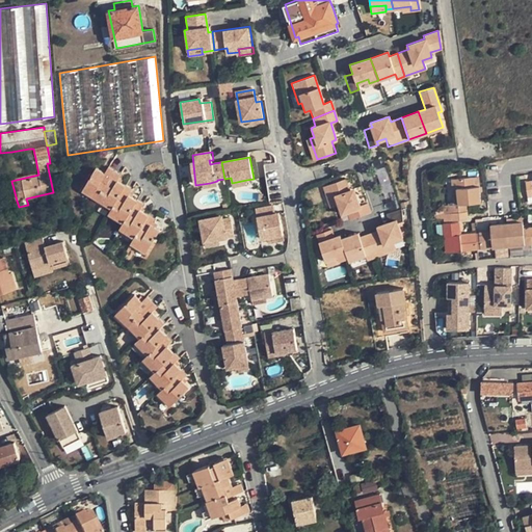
[(83,189),(98,198),(114,170),(108,166),(105,173),(96,167),(83,189)]
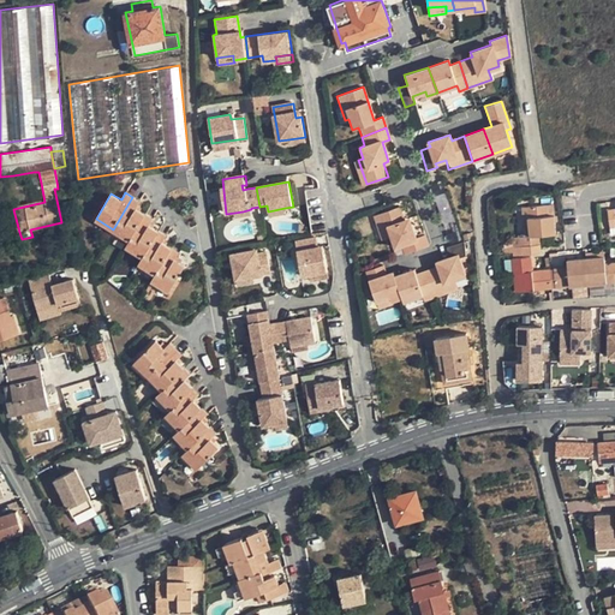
[(451,192),(440,195),(451,240),(460,238),(451,192)]
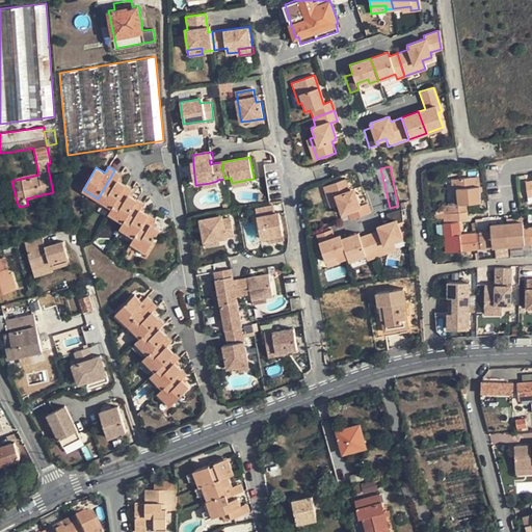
[(98,198),(112,208),(126,185),(117,181),(122,175),(114,170),(98,198)]
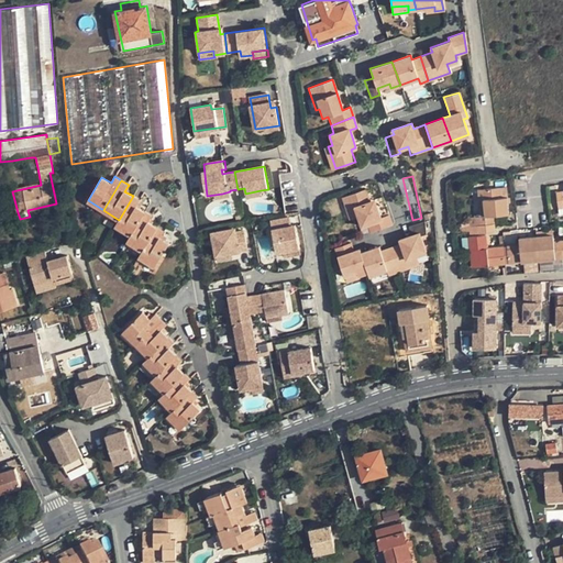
[(485,214),(479,216),(477,216),(477,224),(495,222),(494,213),(509,212),(508,196),(501,196),(500,186),(483,188),(485,214)]
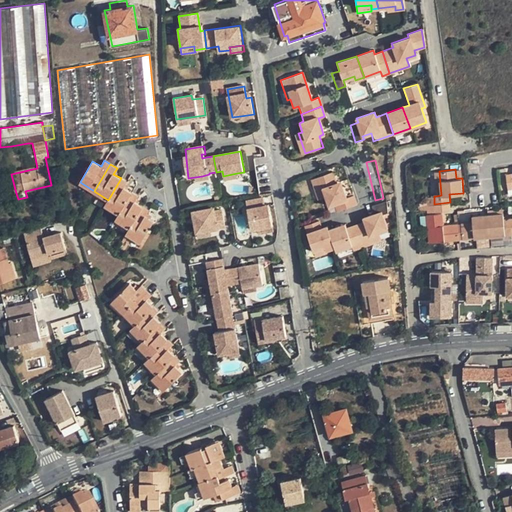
[(332,172),(311,179),(318,199),(325,196),(329,205),(334,204),(337,211),(356,204),(353,195),(346,198),(342,187),(338,188),(336,183),(332,172)]
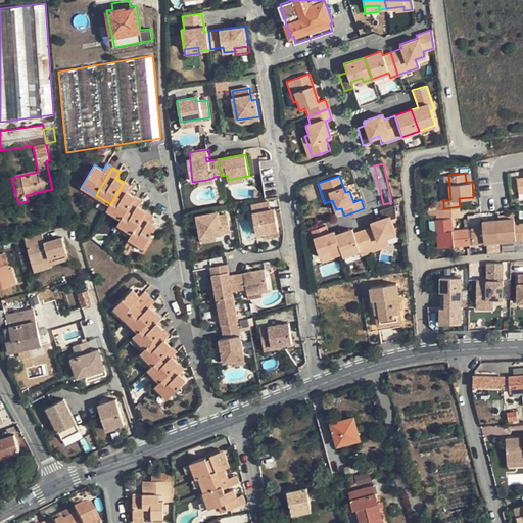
[(242,177),(228,180),(229,185),(243,183),(242,177)]
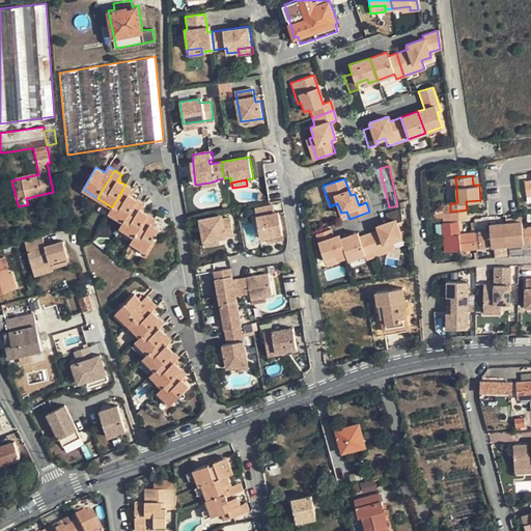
[(108,213),(123,222),(137,199),(129,194),(132,189),(126,185),(112,207),(110,211),(108,213)]
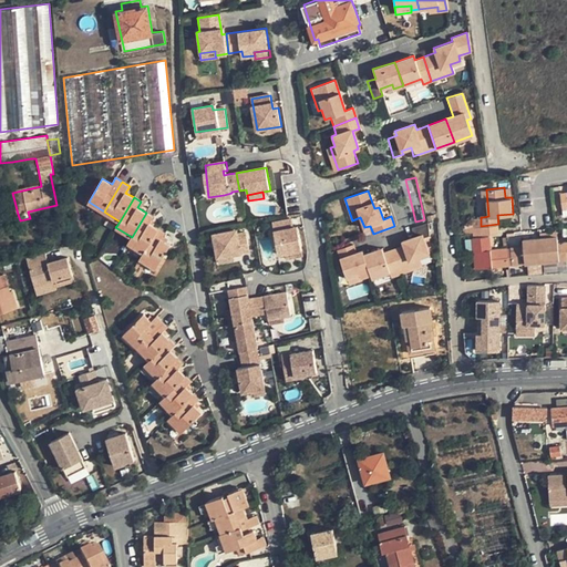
[(101,215),(117,225),(120,222),(104,212),(101,215)]
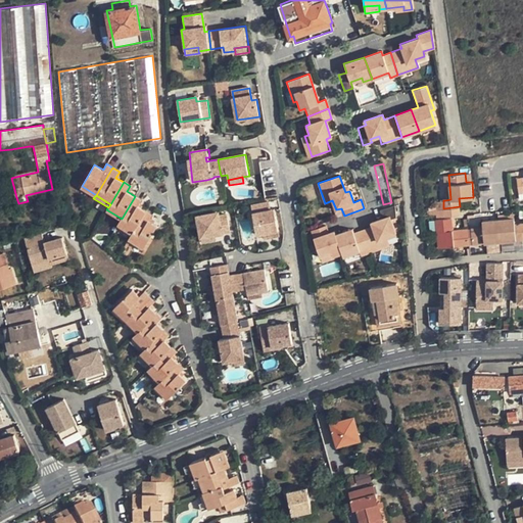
[(122,219),(117,224),(133,233),(146,210),(139,205),(141,200),(135,196),(122,219)]
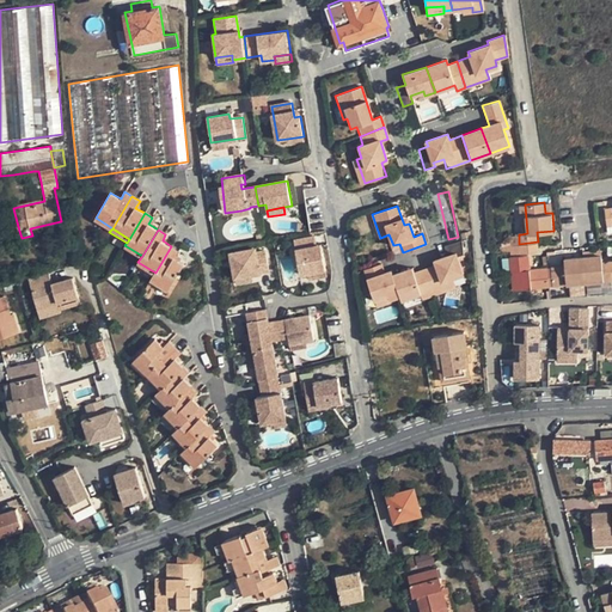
[(312,237),(292,240),(298,275),(306,274),(324,271),(320,251),(316,251),(314,245),(312,237)]
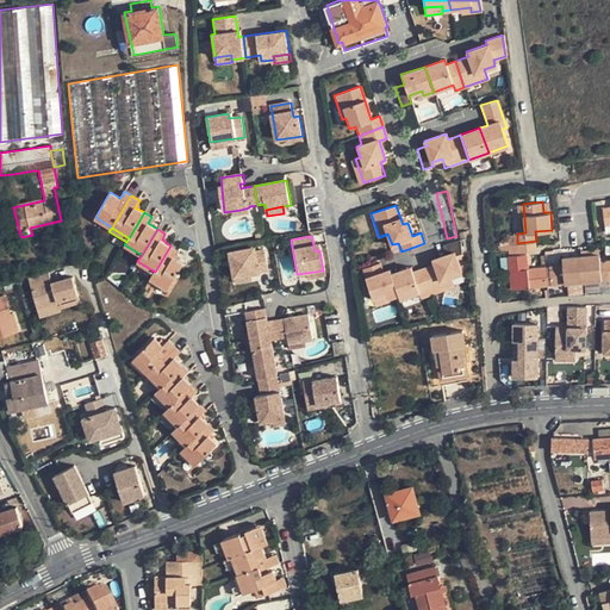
[(444,255),(419,263),(430,294),(454,286),(450,277),(461,273),(455,255),(461,254),(460,240),(442,246),(444,255)]
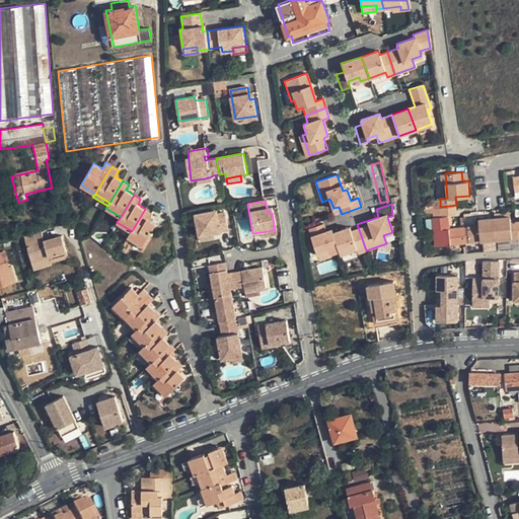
[(456,213),(456,205),(440,207),(441,215),(456,213)]
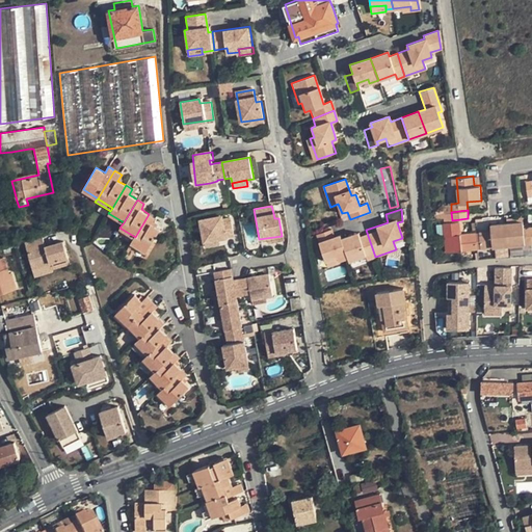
[(135,237),(133,240),(131,242),(147,253),(160,230),(152,223),(155,218),(149,214),(135,237)]
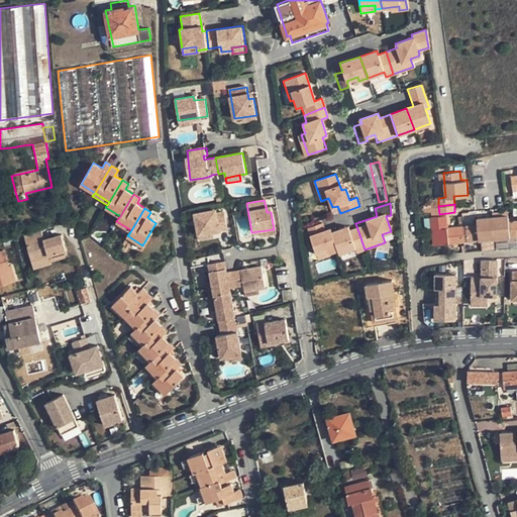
[(152,211),(150,218),(160,220),(162,213),(152,211)]
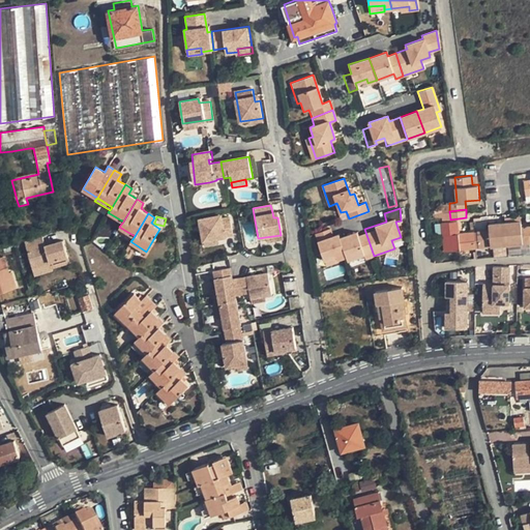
[(215,216),(198,219),(202,241),(215,239),(231,236),(228,218),(216,221),(215,216)]
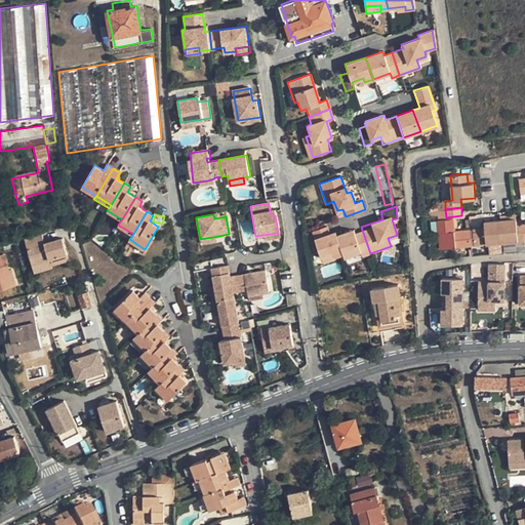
[(517,217),(499,219),(501,242),(524,239),(524,223),(517,225),(517,217)]
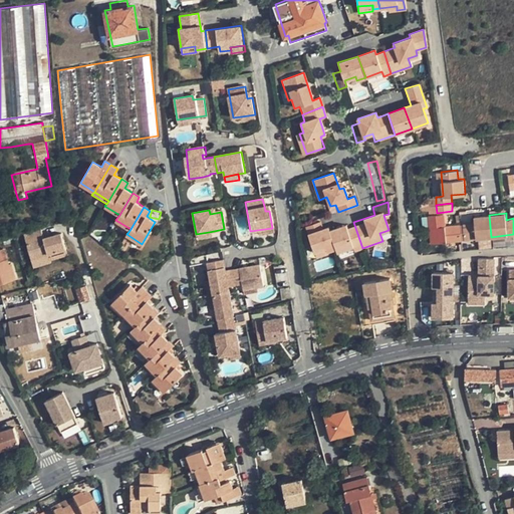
[(444,214),(423,216),(424,227),(429,226),(431,243),(461,240),(460,224),(446,225),(444,214)]
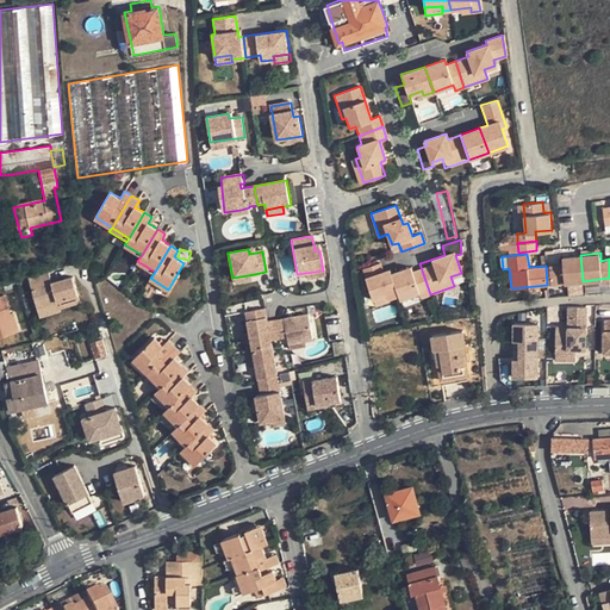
[(552,285),(583,281),(580,255),(562,257),(564,263),(549,265),(552,285)]
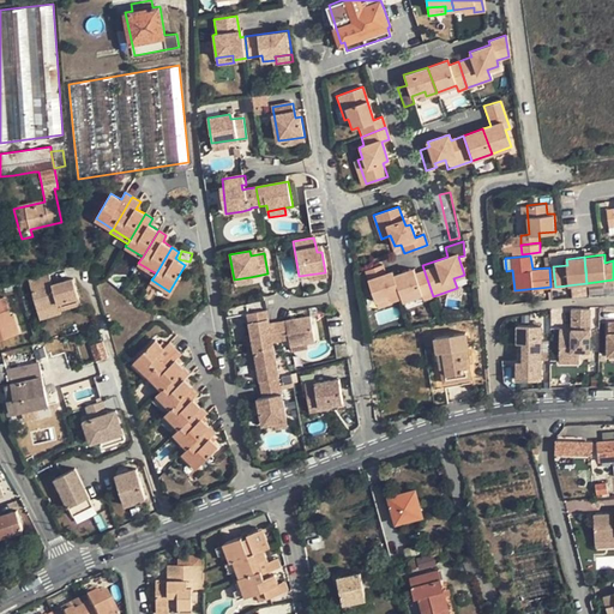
[(136,266),(154,277),(156,274),(138,263),(136,266)]
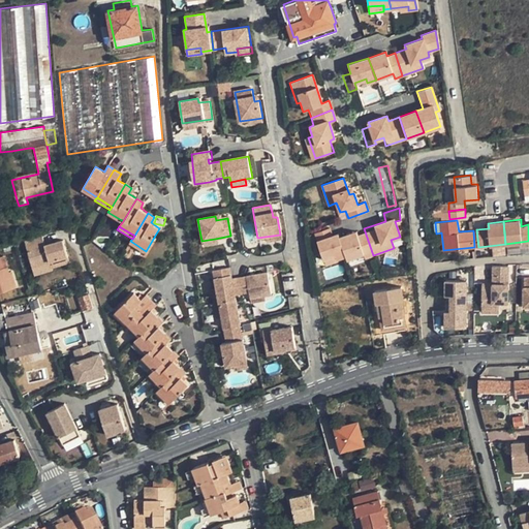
[(329,228),(314,232),(323,259),(336,255),(337,258),(345,255),(339,237),(338,234),(332,236),(329,228)]
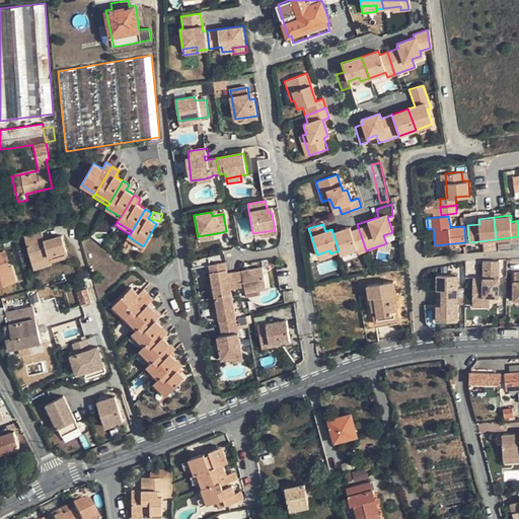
[(357,224),(332,232),(339,250),(340,254),(357,248),(358,253),(366,250),(357,224)]
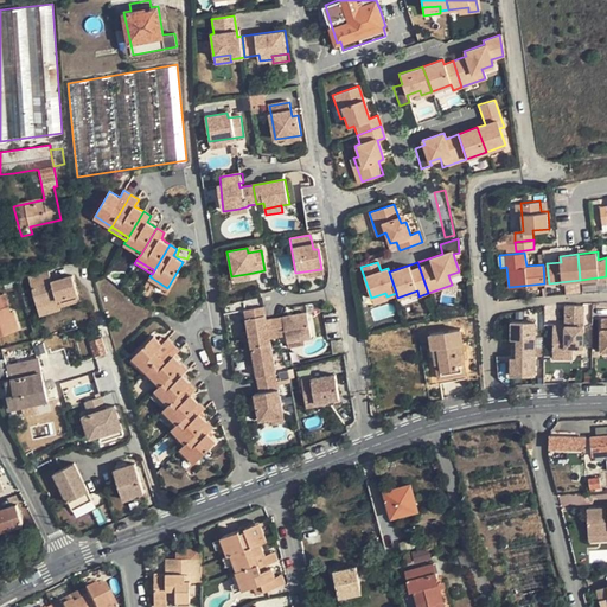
[(58,301),(59,306),(78,300),(71,275),(52,280),(49,270),(29,275),(38,308),(58,301)]
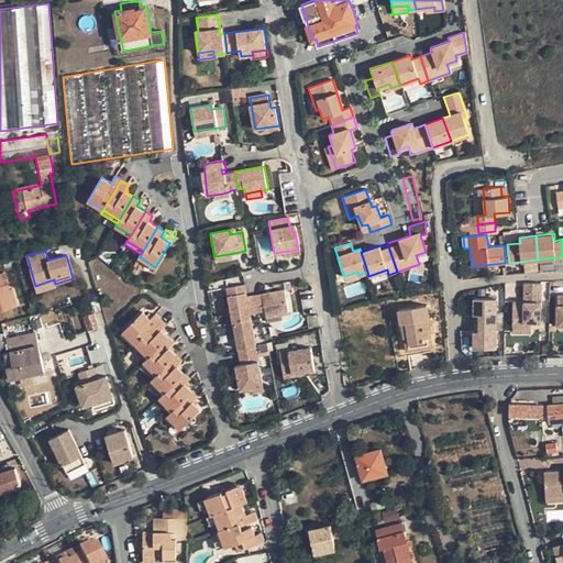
[(153,269),(155,267),(139,256),(136,260),(153,269)]
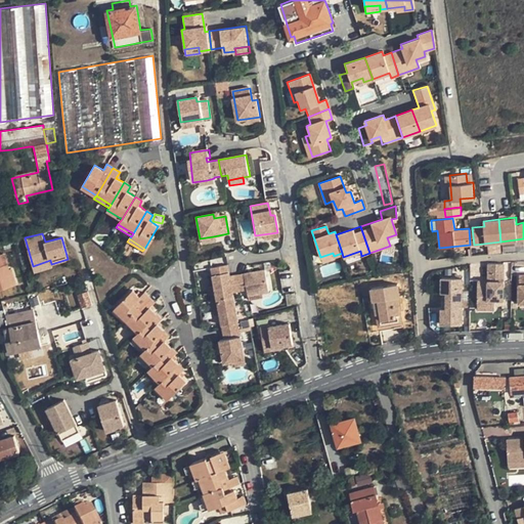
[(0,289),(16,282),(11,268),(8,269),(3,253),(0,254),(0,289)]
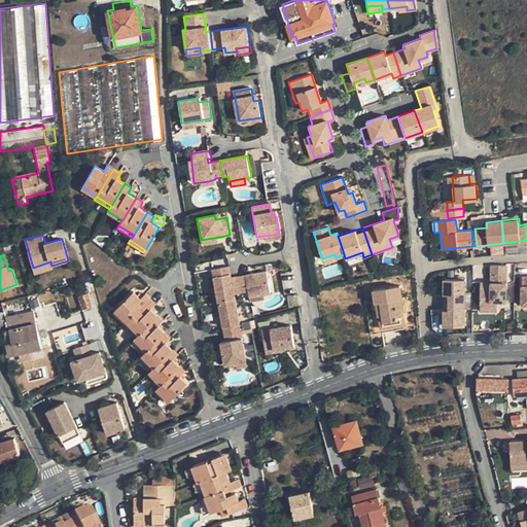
[(54,269),(51,266),(50,261),(33,268),(35,274),(54,269)]
